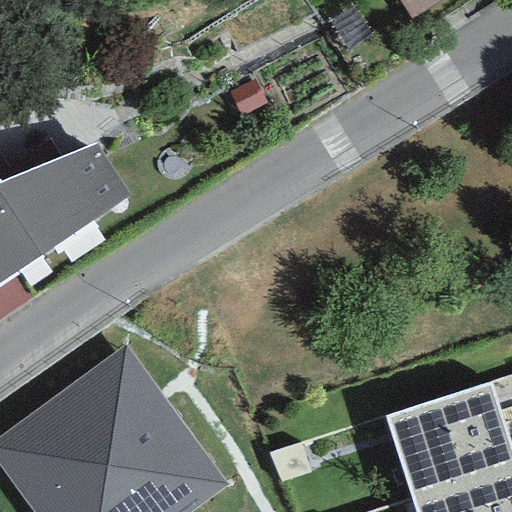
[(398,0),(411,20),(443,0),(398,0)]
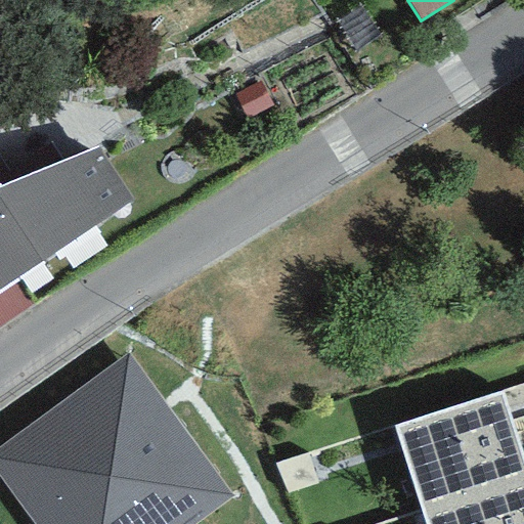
[(0,187),(0,288),(134,200),(103,148),(0,187)]
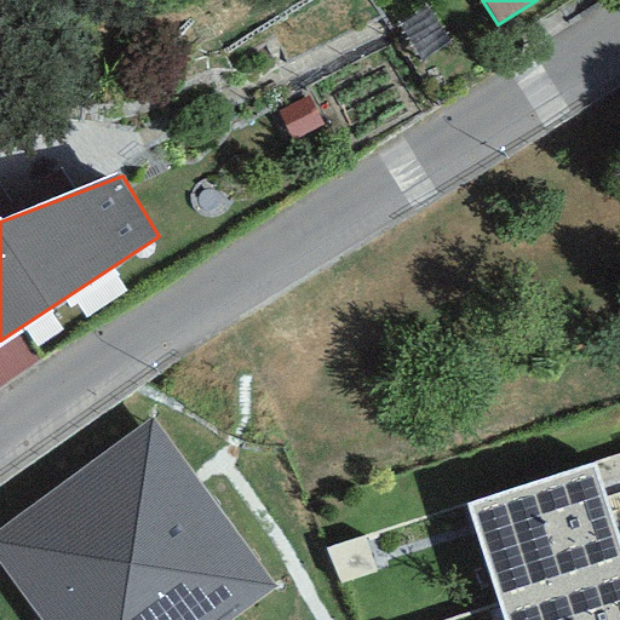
[(151,420),(0,528),(0,564),(40,619),(229,619),(273,589),(151,420)]
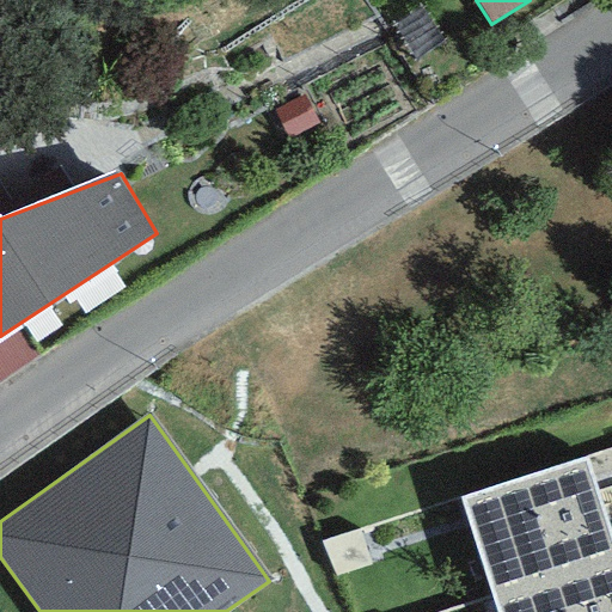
[(611,546),(583,458),(459,499),(491,598),(611,557),(611,546)]
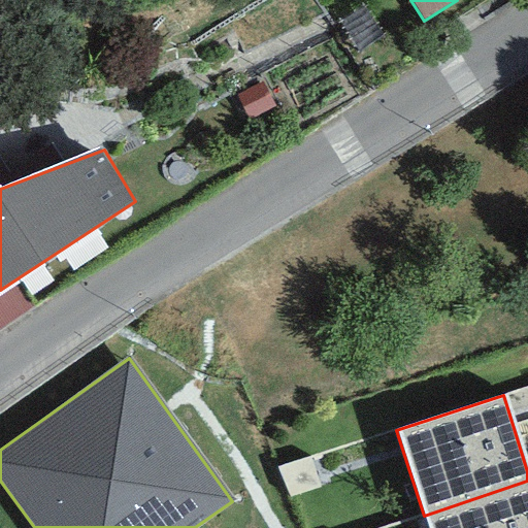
[(527,527),(527,481),(424,516),(428,527),(527,527)]
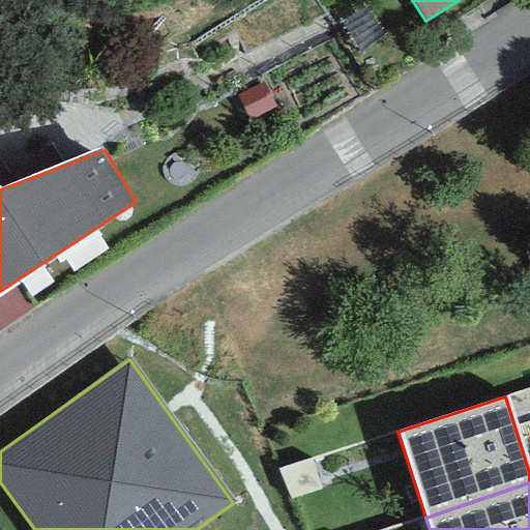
All buildings are outlined.
